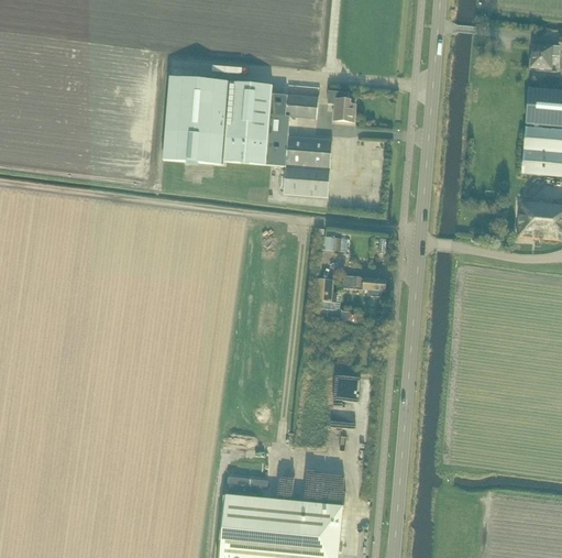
[(561,44),(561,33),(559,33),(558,43),(532,41),(532,42),(533,42),(532,52),(531,52),(530,63),(550,65),(550,64),(549,64),(550,57),(551,57),(551,51),(558,52),(559,44),(561,44)]
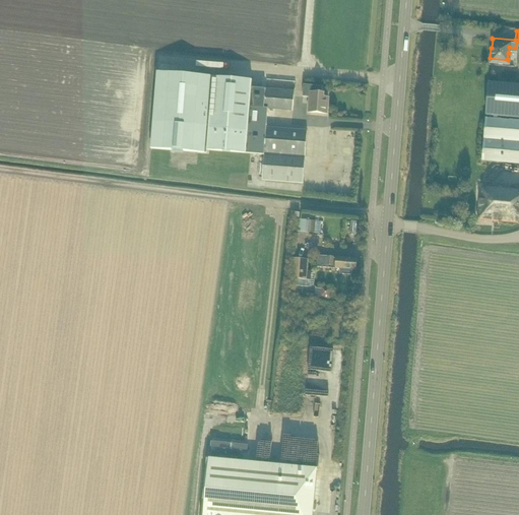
[(156,69),(151,143),(206,147),(206,144),(212,74),(156,69)]
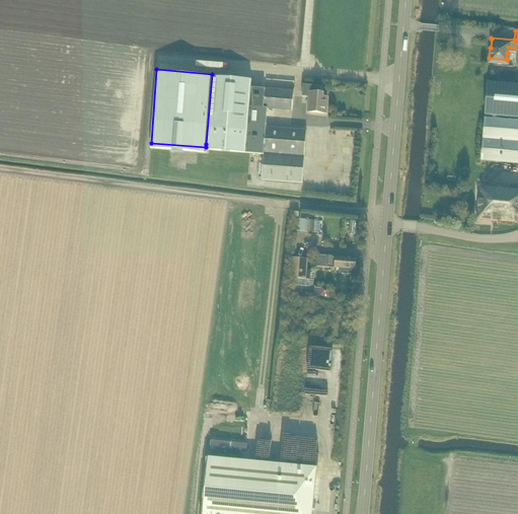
[(212,74),(206,144),(244,147),(264,149),(266,123),(267,104),(291,106),(293,87),(293,85),(291,85),(290,87),(261,84),(249,83),(250,77),(212,74)]
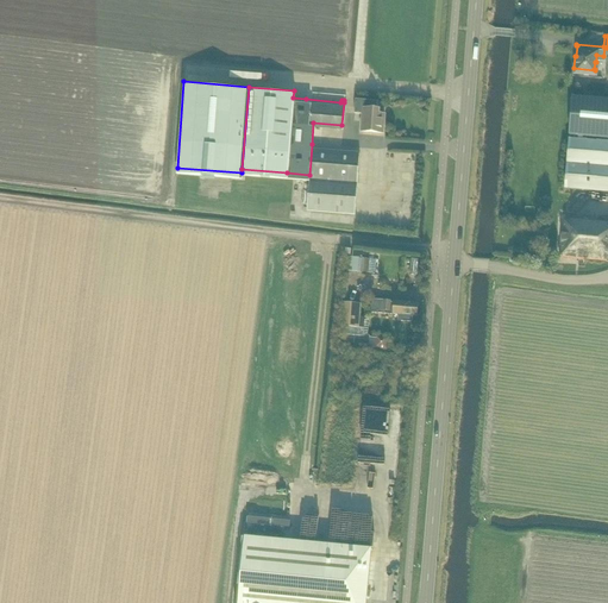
[(607,94),(572,92),(569,130),(607,133),(607,136),(569,133),(564,183),(607,187),(607,94)]
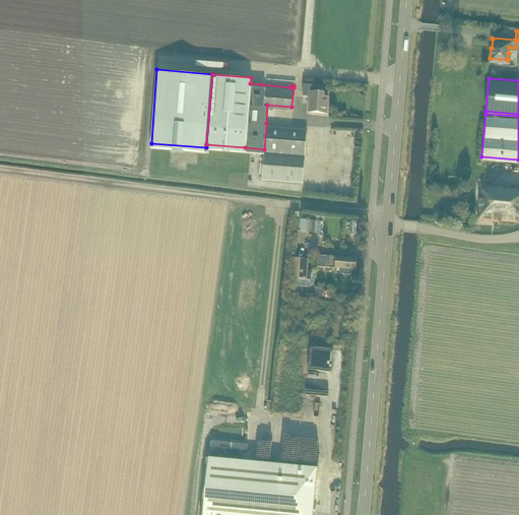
[(321,93),(322,82),(304,81),(302,92),(309,93),(308,108),(327,110),(328,93),(321,93)]
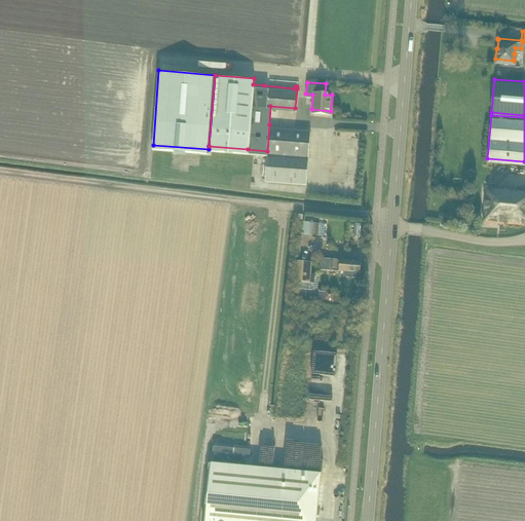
[(267,151),(265,177),(305,181),(309,128),(269,124),(267,151)]
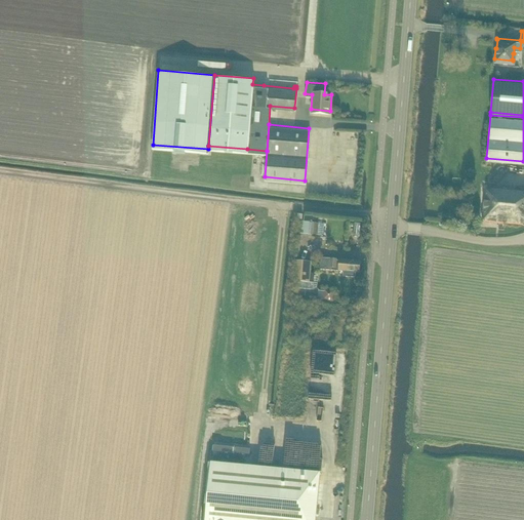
[(523,187),(487,185),(486,194),(484,193),(482,217),(523,221),(523,187)]
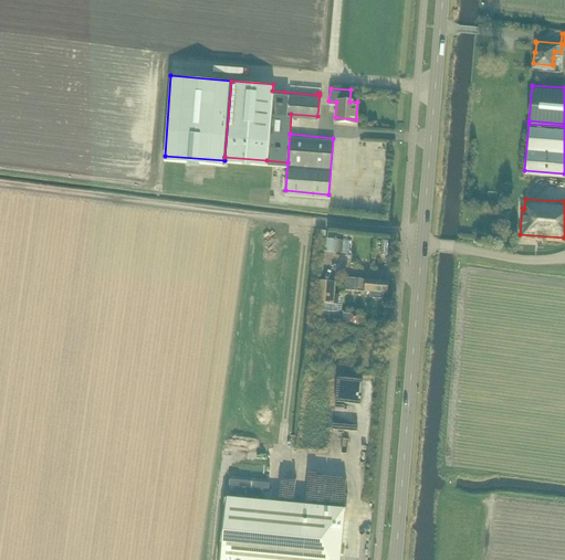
[(343,235),(333,234),(332,246),(342,247),(343,235)]
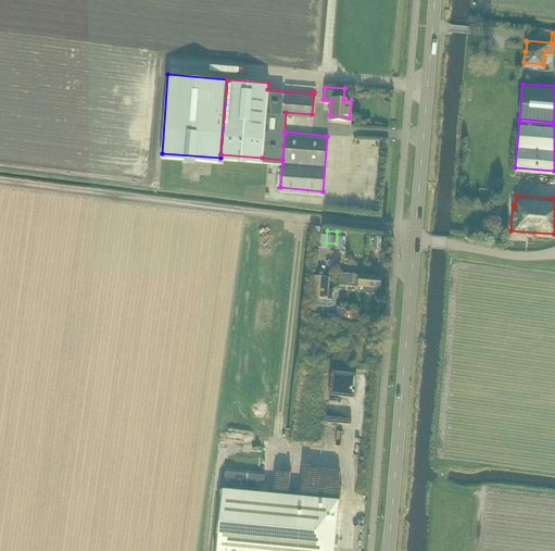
[(317,247),(311,246),(308,265),(315,266),(317,247)]
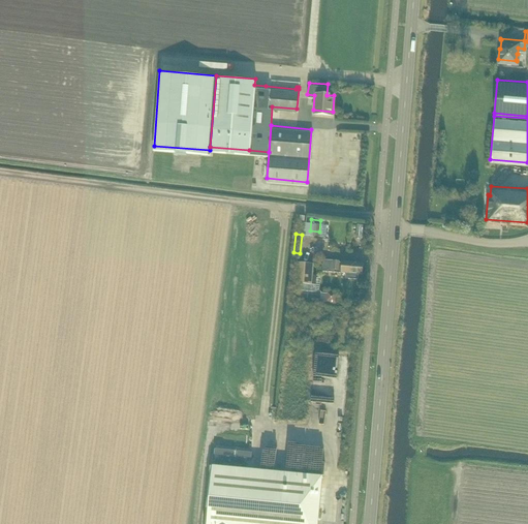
[(322,255),(321,267),(341,268),(345,269),(345,274),(356,275),(358,270),(362,270),(363,259),(342,257),(342,258),(339,258),(339,257),(333,256),(322,255)]
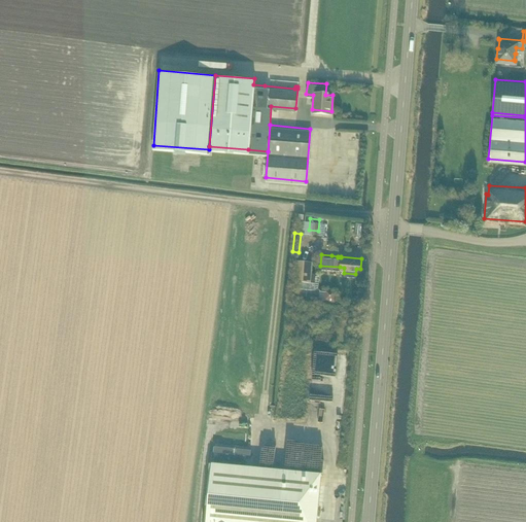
[(294,257),(292,278),(293,278),(293,284),(314,286),(317,284),(319,271),(310,270),(311,258),(294,257)]
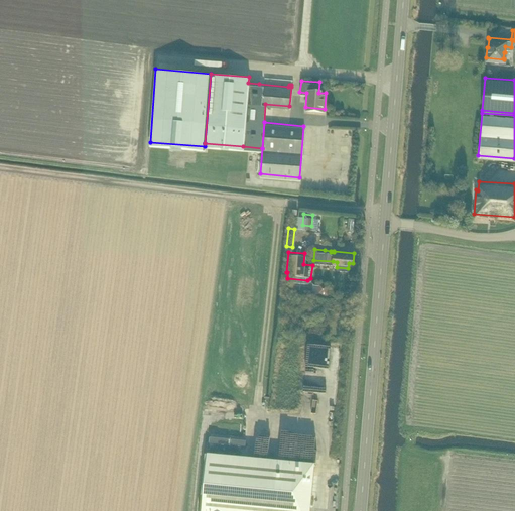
[(247,414),(251,394),(244,393),(240,412),(247,414)]
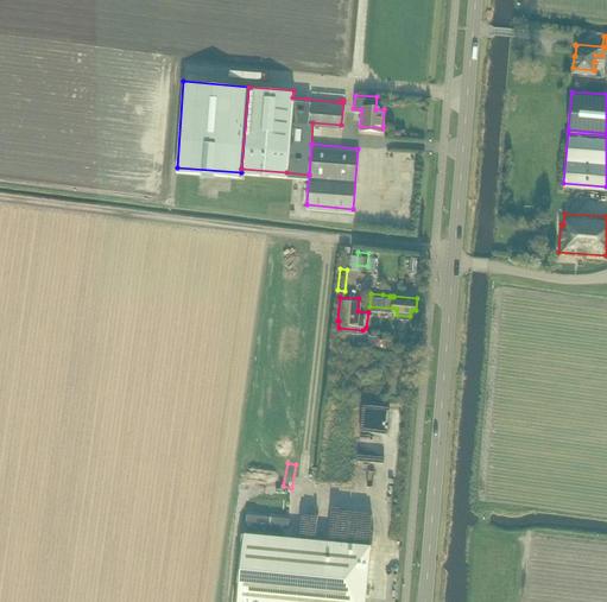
[(288,507),(291,490),(283,489),(279,506),(288,507)]
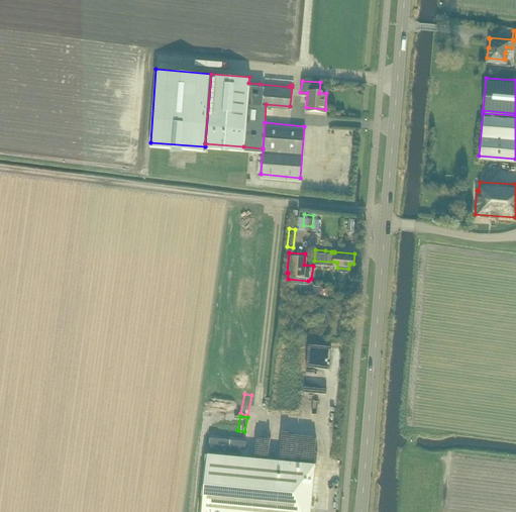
[(309,511),(314,464),(206,452),(200,511),(309,511)]
